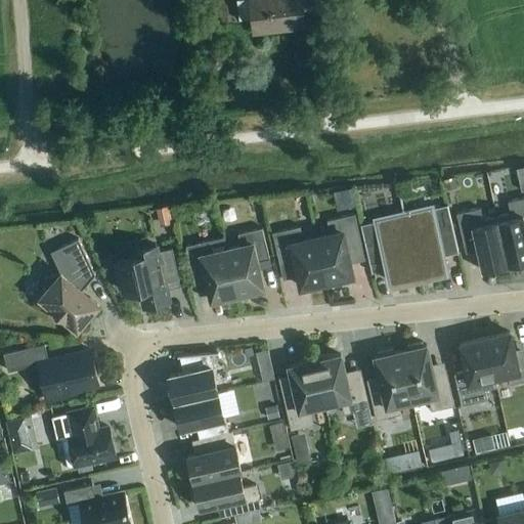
[(236,0),(239,19),(252,18),(254,33),(303,27),(302,14),(316,12),(314,0),(236,0)]
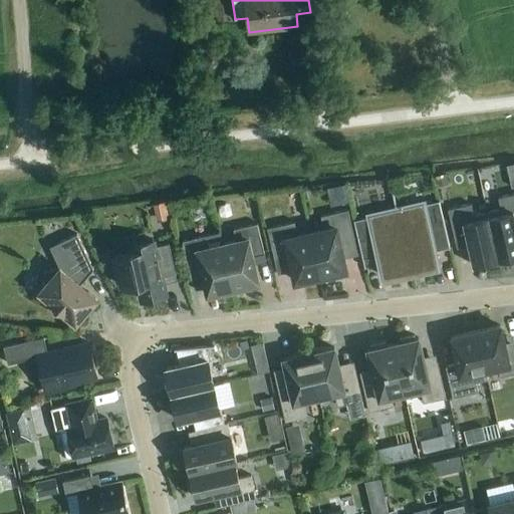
[(448,185),(446,175),(436,177),(438,187),(448,185)]
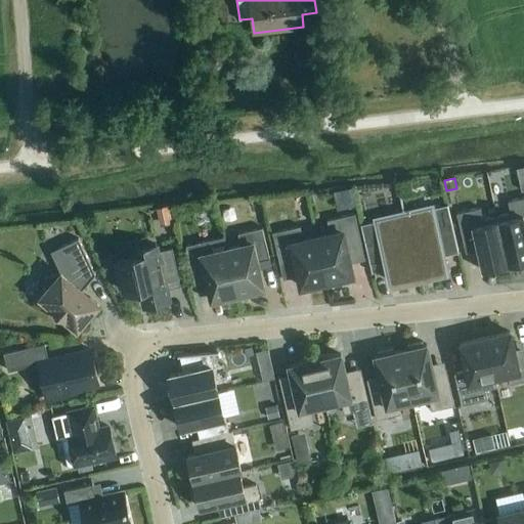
[(511,213),(496,217),(508,265),(523,260),(523,197),(508,202),(511,213)]
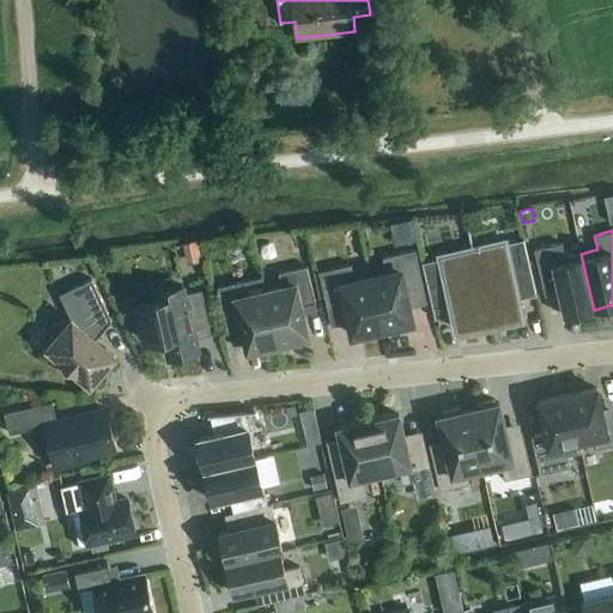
[(219,249),(218,240),(201,243),(202,252),(219,249)]
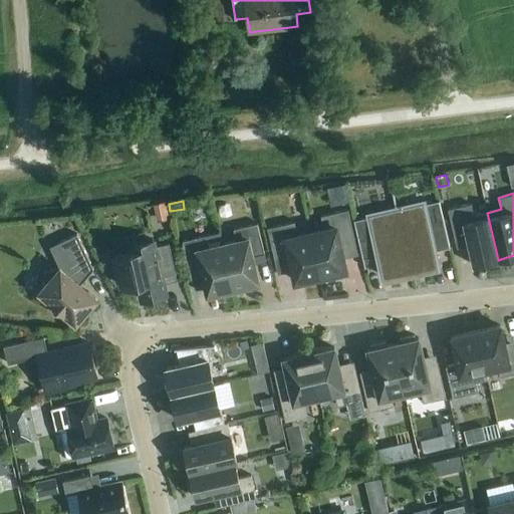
[(439,201),(397,211),(410,269),(439,263),(438,261),(437,261),(435,251),(450,248),(439,201)]
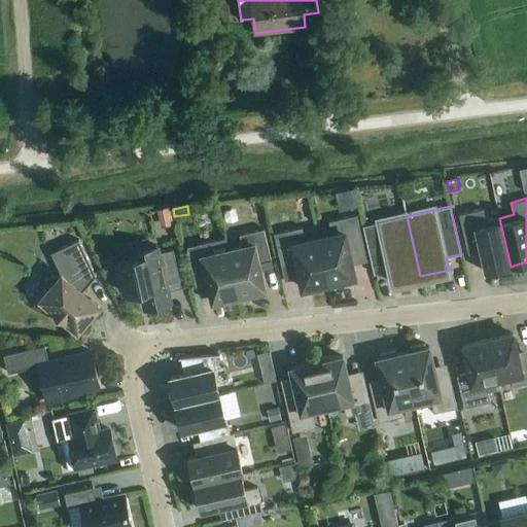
[(175,224),(171,207),(156,210),(161,227),(175,224)]
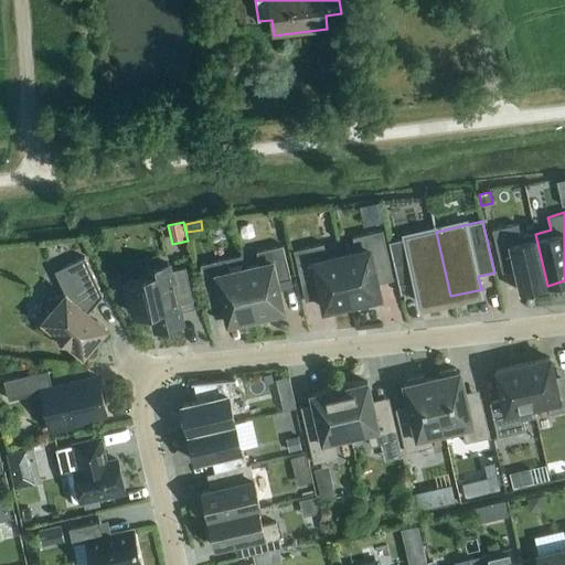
[(547,286),(535,234),(520,237),(518,224),(492,230),(500,265),(513,262),(520,291),(547,286)]
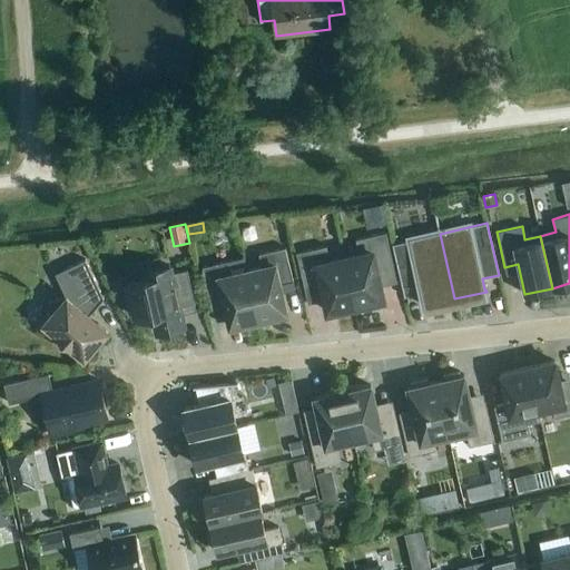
[(359,254),(344,257),(355,306),(361,304),(362,308),(380,304),(379,301),(383,300),(376,271),(393,266),(385,233),(355,239),(359,254)]
